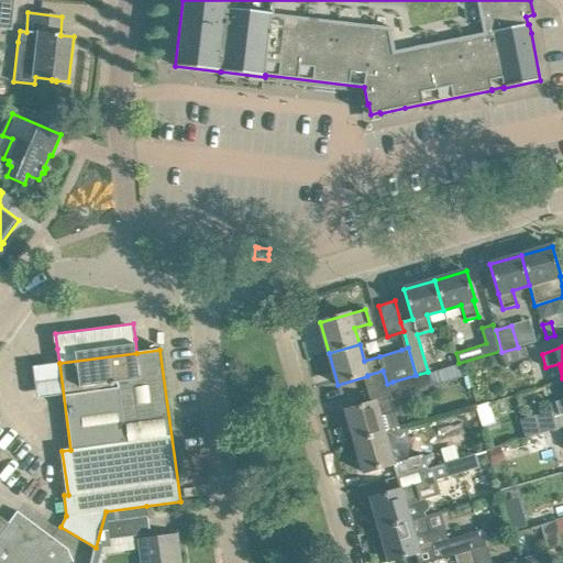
[(416,375),(393,382),(398,398),(432,387),(431,384),(428,372),(416,375)]
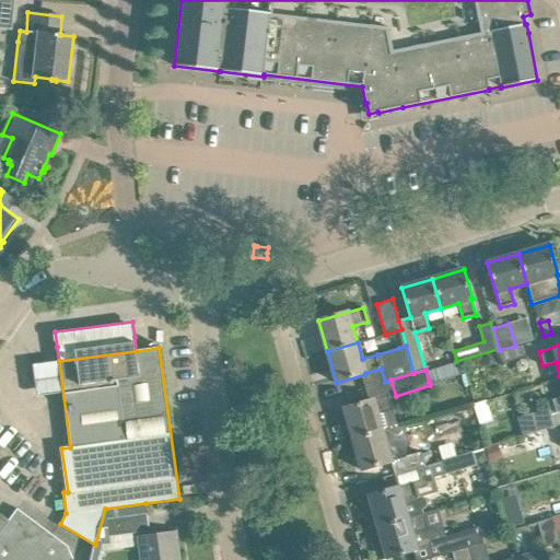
[(343,408),(352,439),(384,430),(396,427),(387,396),(374,399),(343,408)]
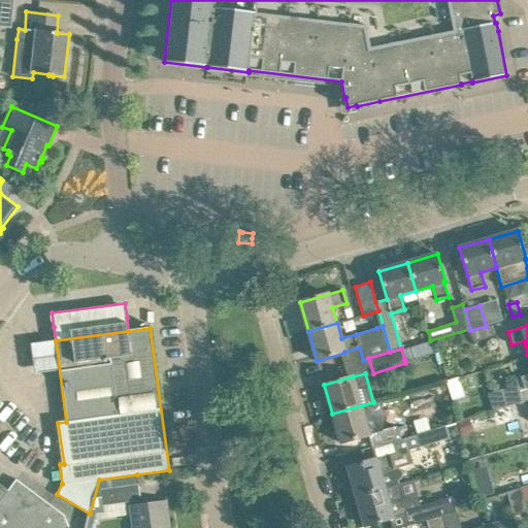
[(527,373),(514,378),(516,386),(488,393),(493,410),(522,402),(519,392),(527,389),(527,373)]
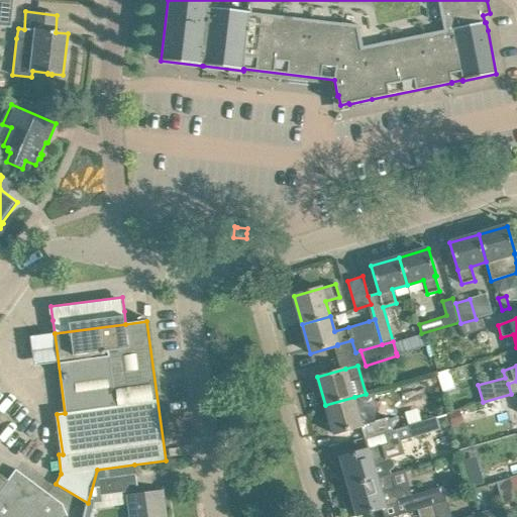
[(437,373),(442,392),(454,388),(448,370),(437,373)]
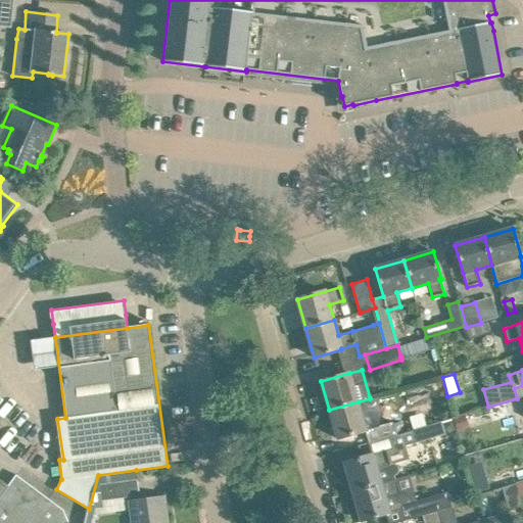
[(363,417),(359,401),(329,410),(338,439),(365,431),(369,443),(403,433),(399,419),(391,422),(388,409),(363,417)]
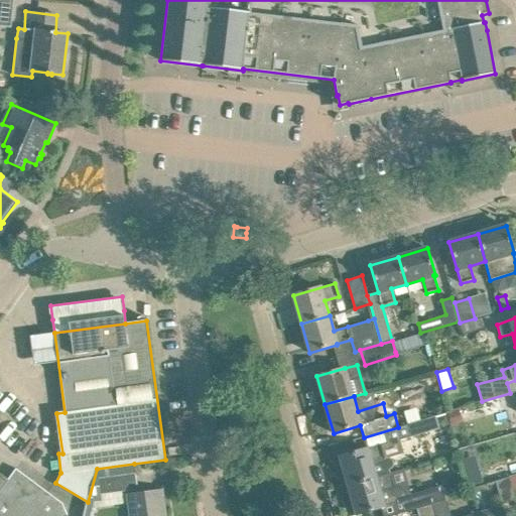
[(450,424),(463,421),(460,408),(446,412),(450,424)]
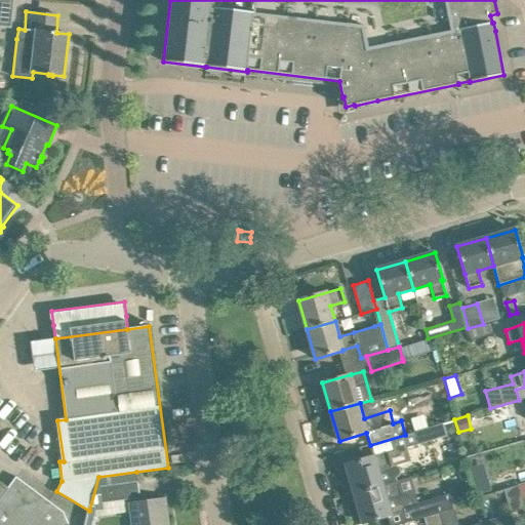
[(445,432),(451,435),(457,433),(454,421),(443,426),(445,432)]
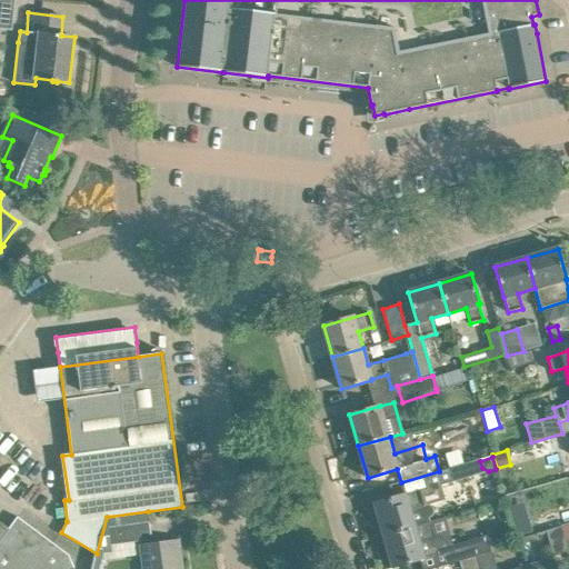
[(448,469),(439,471),(423,476),(428,489),(473,475),(469,461),(448,468),(448,469)]
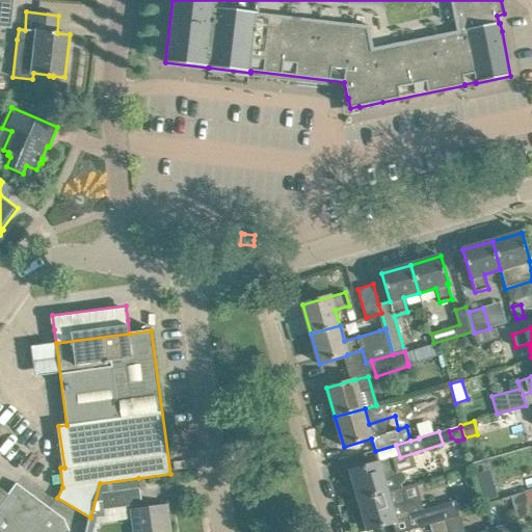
[(350,471),(358,500),(401,488),(400,484),(403,482),(404,478),(404,475),(401,472),(398,471),(397,472),(393,459),(379,463),(378,462),(350,471)]
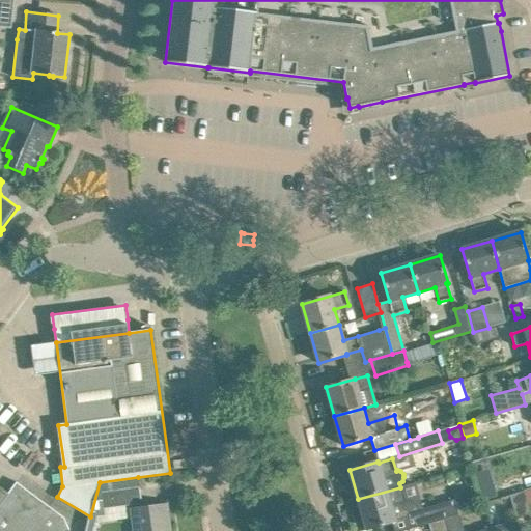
[(141,503),(138,477),(100,482),(90,516),(86,530),(95,530),(98,527),(99,527),(96,509),(141,503)]
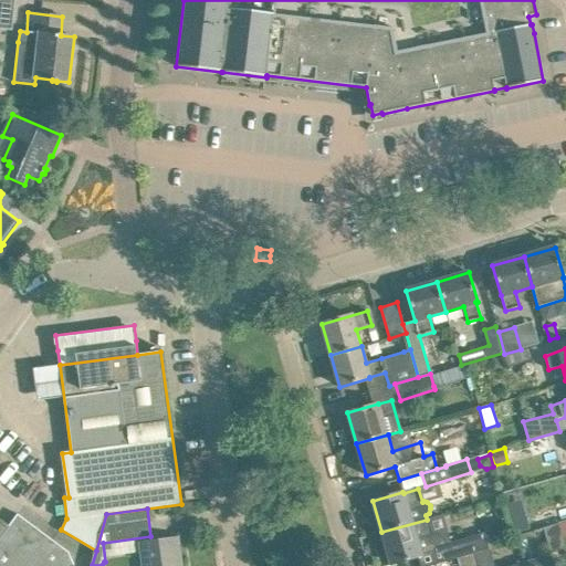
[(72,565),(73,565),(67,552),(17,514),(9,525),(0,519),(0,565),(72,565)]
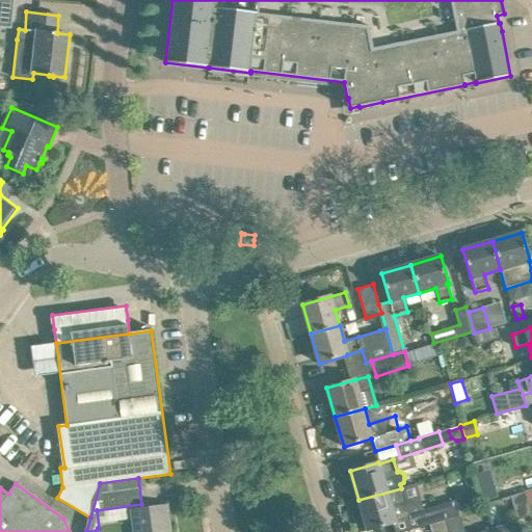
[(481,489),(485,501),(498,498),(495,485),(481,489)]
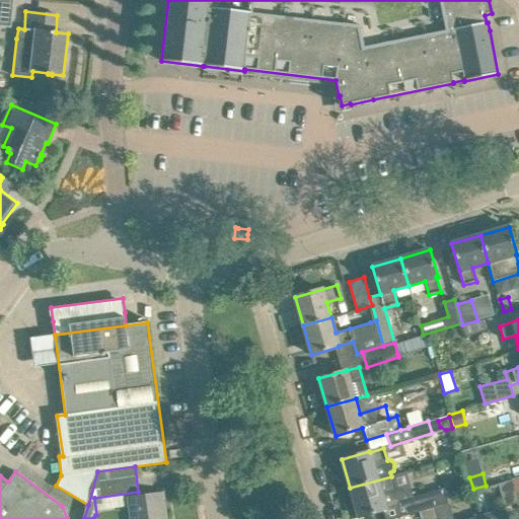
[(399,517),(419,511),(433,507),(448,503),(445,491),(443,488),(408,499),(406,494),(400,489),(395,491),(391,476),(350,488),(359,517),(386,509),(386,508),(396,505),(399,517)]
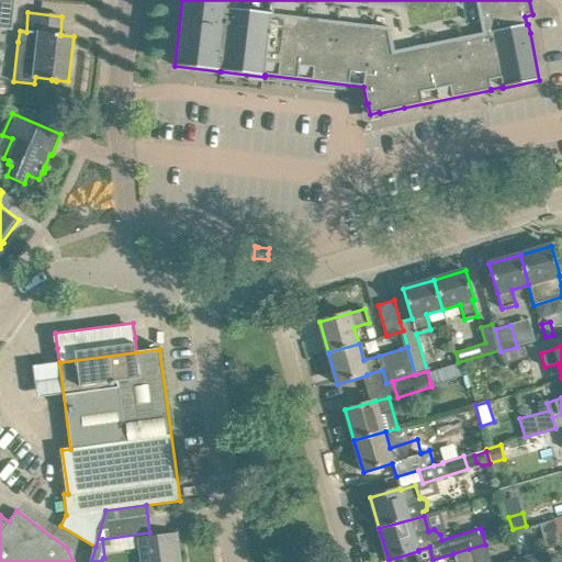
[(559,531),(554,520),(539,525),(546,549),(561,543),(559,531)]
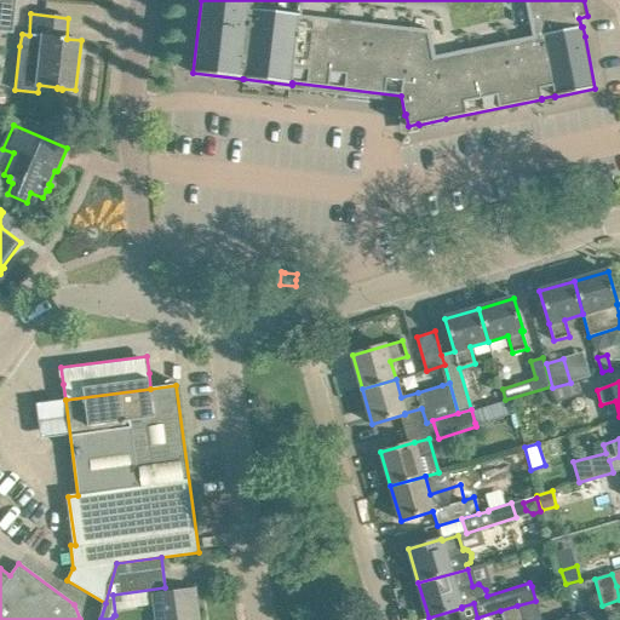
[(153,595),(156,619),(199,619),(195,589),(153,595)]
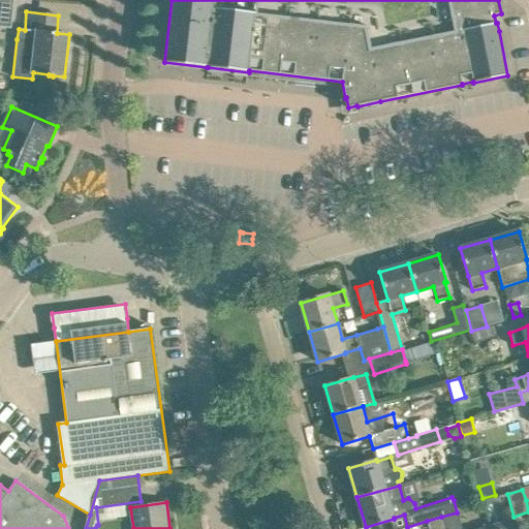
[(461,528),(457,512),(441,517),(445,528),(490,528),(489,525),(474,528),(461,528)]
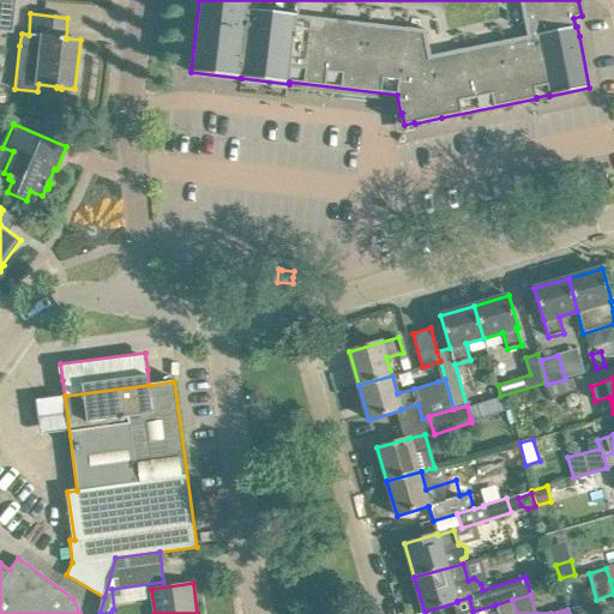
[(498,613),(517,613),(512,600),(495,605),(498,613)]
